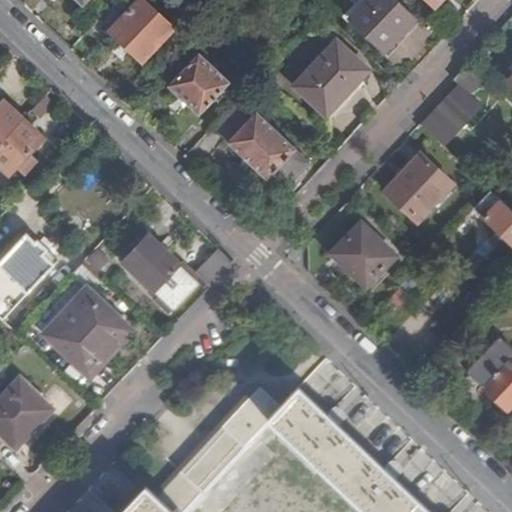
[(79,0),(88,9),(95,0),(79,0)]
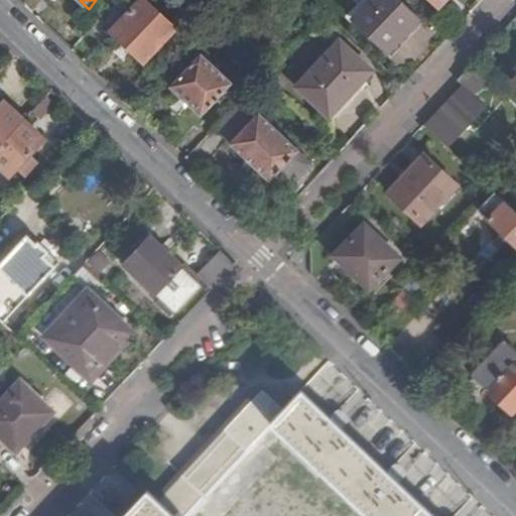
[(144,0),(117,0),(101,18),(144,61),(175,29),(144,0)]
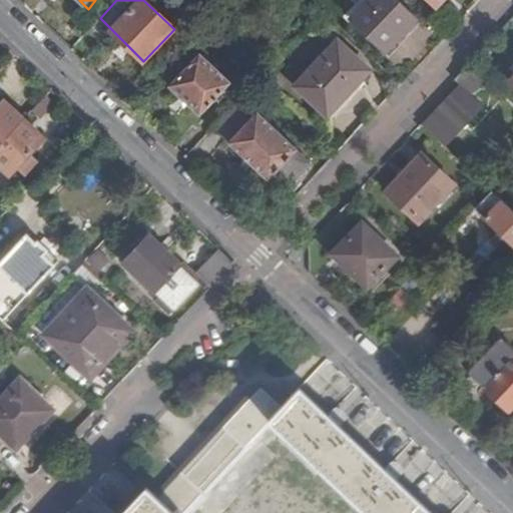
[(384,51),(415,18),(394,0),(369,0),(350,20),(384,51)]
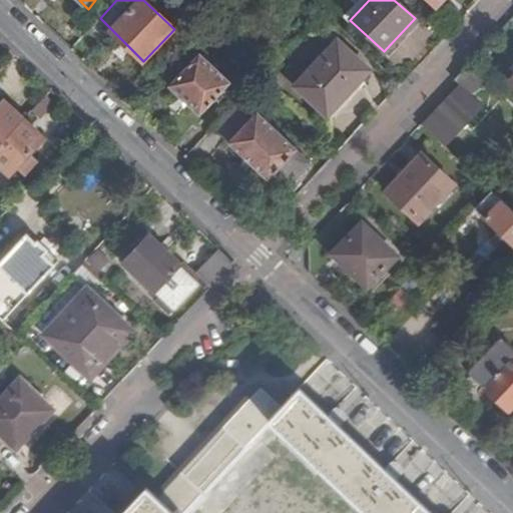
[(327,114),(370,70),(338,39),(296,84),(327,114)]
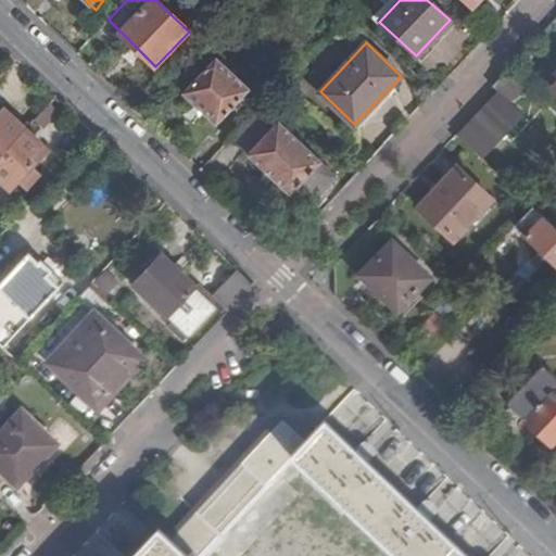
[(251,88),(219,58),(182,92),(217,124),(251,88)]
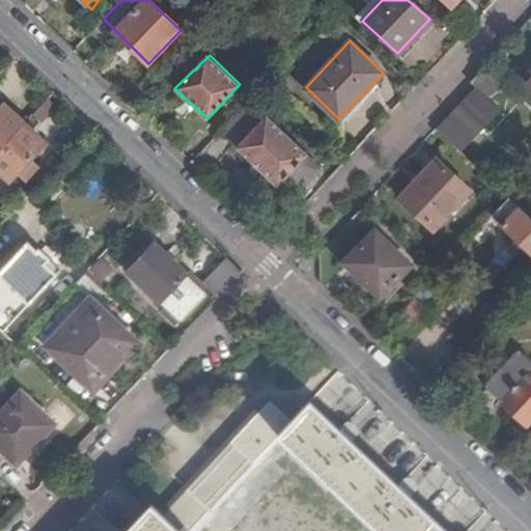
[(479,73),(472,85),(490,95),(497,83),(479,73)]
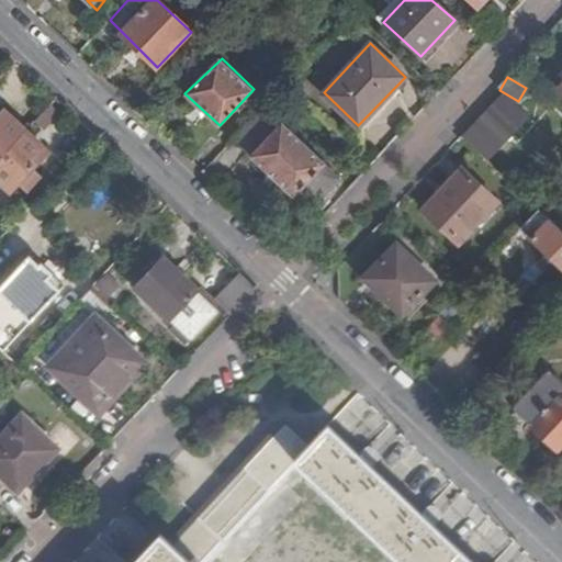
[(530,117),(504,93),(463,136),(490,161),(530,117)]
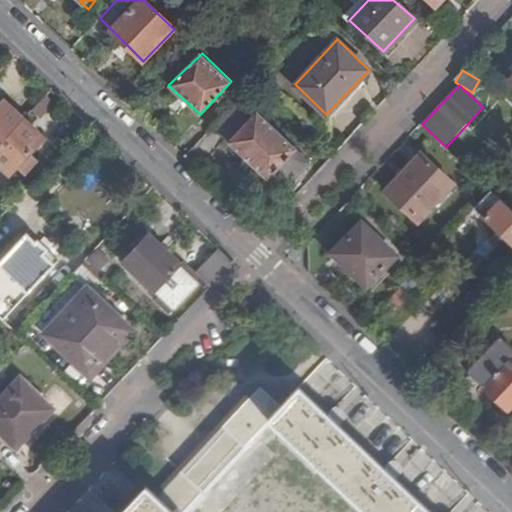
[(241,97),(213,127),(282,193),(308,163),(241,97)]
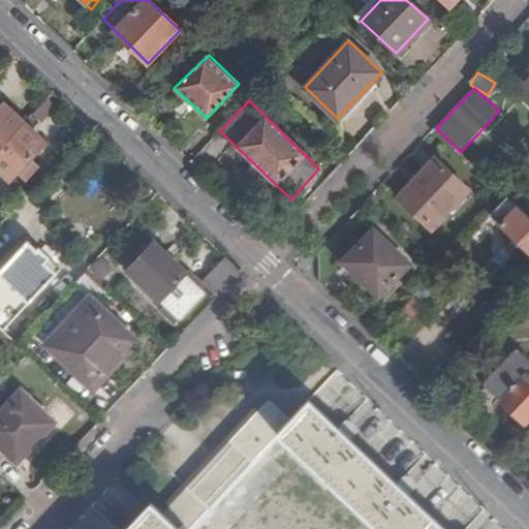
[(0,148),(24,123),(5,105),(0,110),(0,148)]
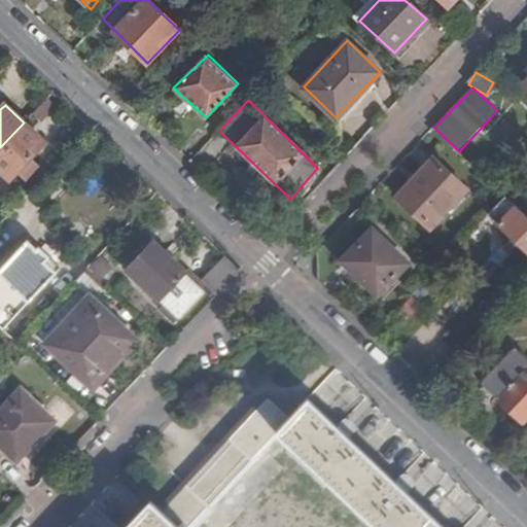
[(44,142),(24,123),(0,147),(0,168),(10,178),(44,142)]
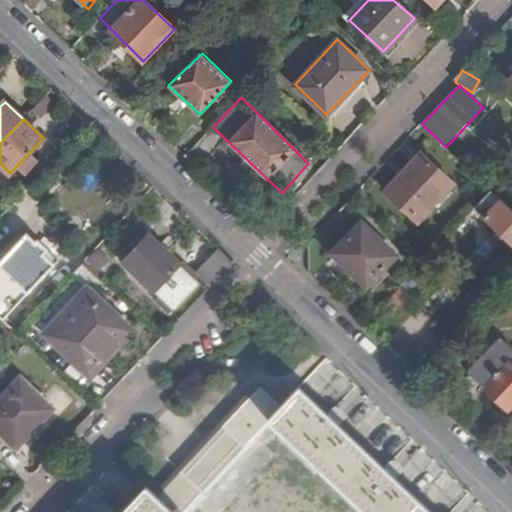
[(419,222),(453,185),(422,156),(387,191),(419,222)]
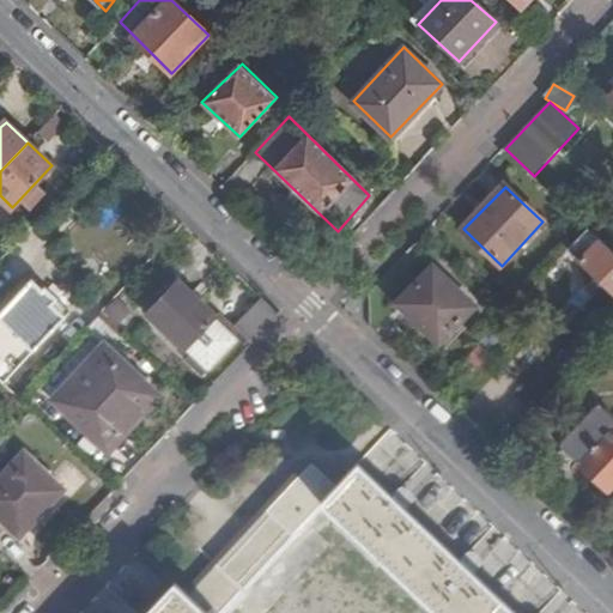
[(612,252),(589,229),(569,250),(612,291),(612,252)]
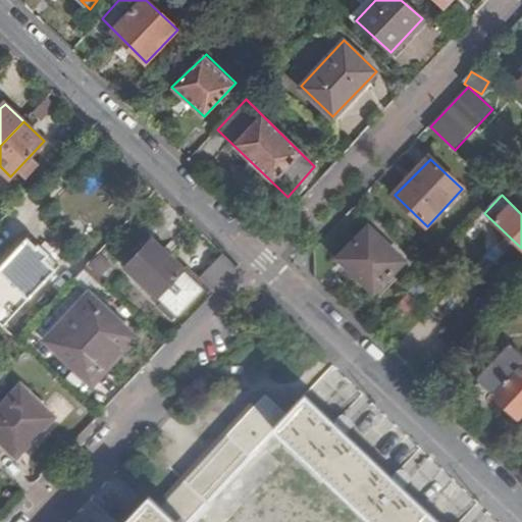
[(374,293),(405,261),(369,227),(338,259),(374,293)]
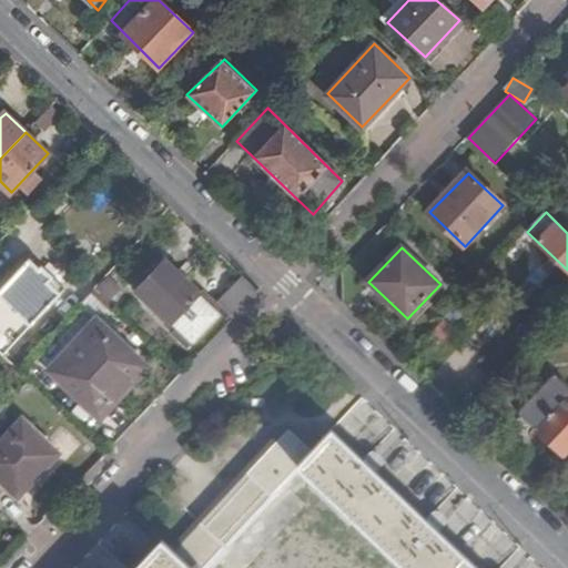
[(0,350),(4,354),(67,287),(43,264),(40,266),(30,257),(17,273),(12,269),(0,280),(0,350)]
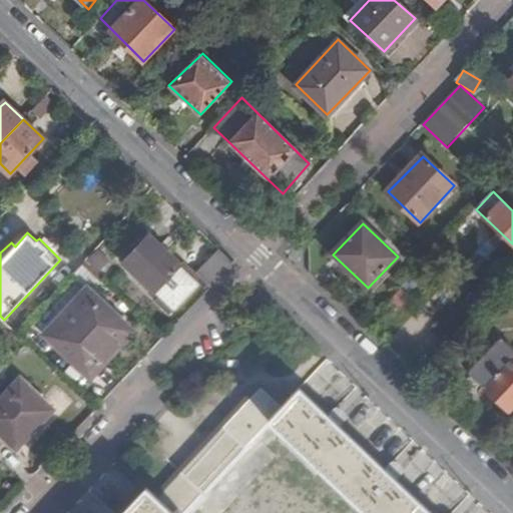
[(175,310),(199,285),(159,247),(160,244),(150,235),(125,262),(175,310)]
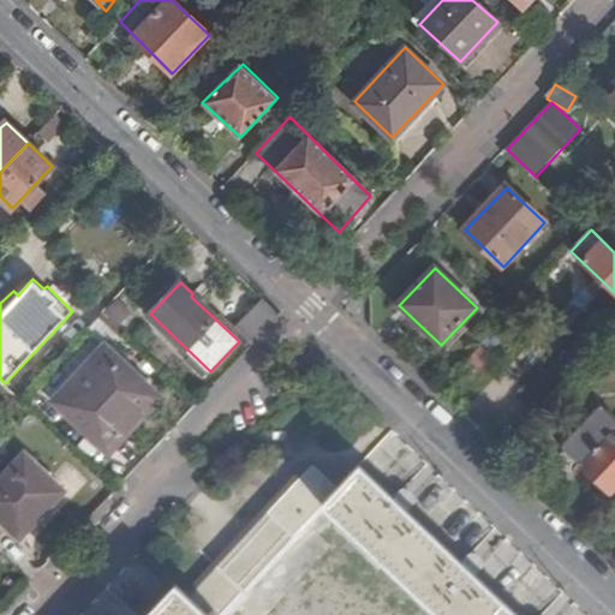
[(245,320),(262,335),(281,314),(264,298),(245,320)]
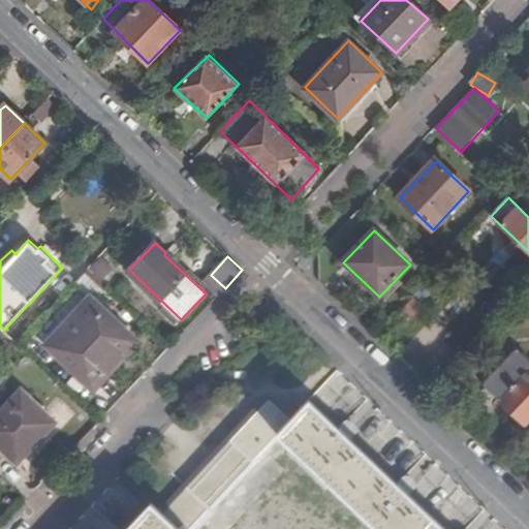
[(49,341),(87,377),(117,346),(125,354),(138,341),(92,297),(49,341)]
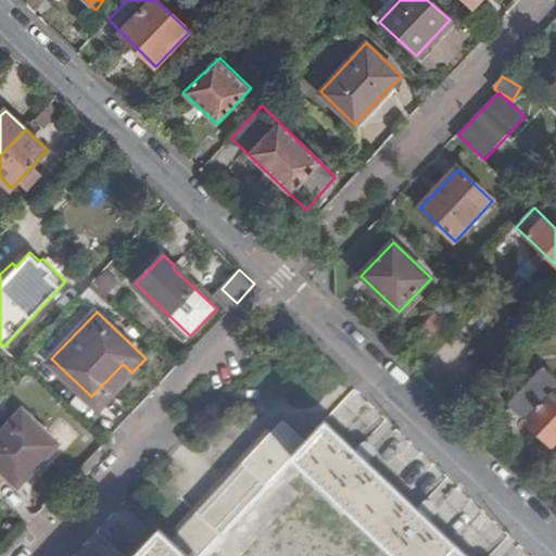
[(123,364),(91,396),(100,405),(131,373),(123,364)]
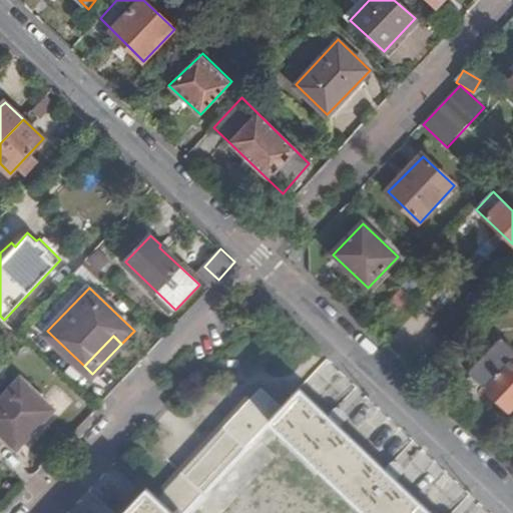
[(509,412),(512,407),(512,364),(511,363),(512,360),(512,350),(501,339),(470,374),(509,412)]
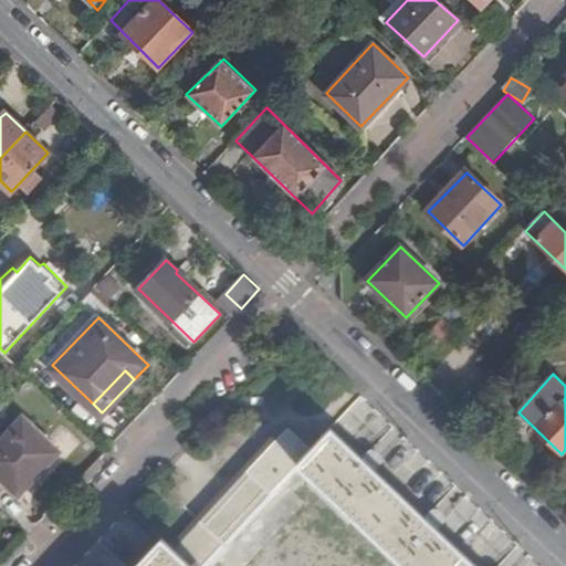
[(41,460),(55,444),(24,416),(0,441),(0,474),(19,493),(45,465),(41,460)]
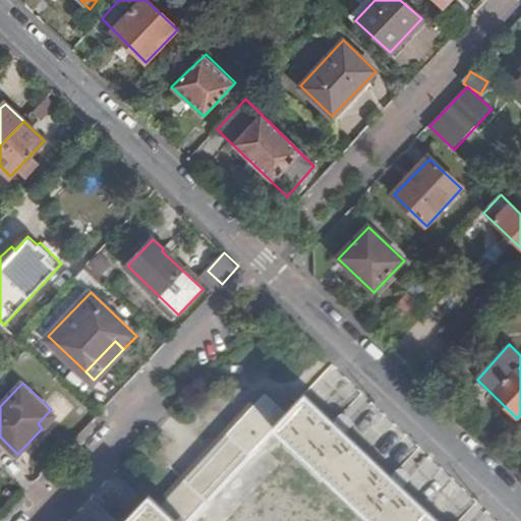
[(251,453),(276,427),(274,425),(287,411),(267,391),(215,444),(234,463),(247,449),(251,453)]
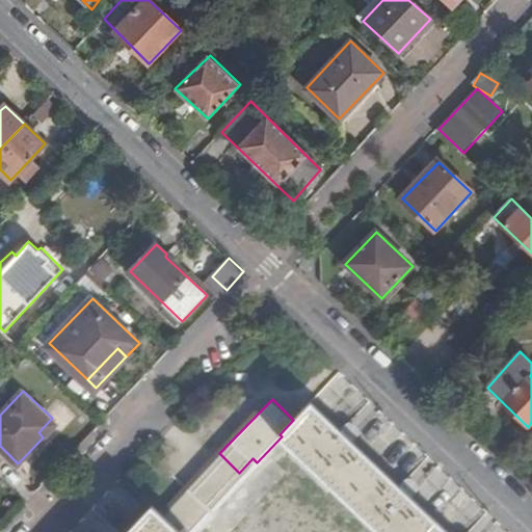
[(382,531),(448,531),(312,403),(295,422),(293,420),(280,434),(282,436),(382,531)]
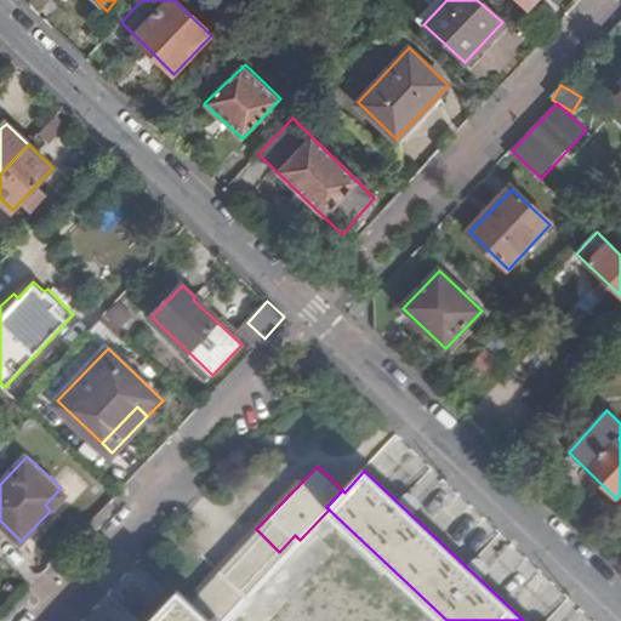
[(221,620),(246,596),(218,568),(188,599),(177,591),(153,616),(148,620),(221,620)]
